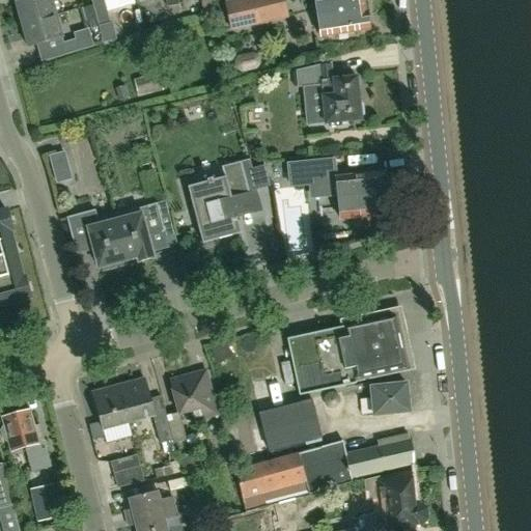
[(22,26),(57,17),(52,0),(28,0),(16,3),(22,26)]
